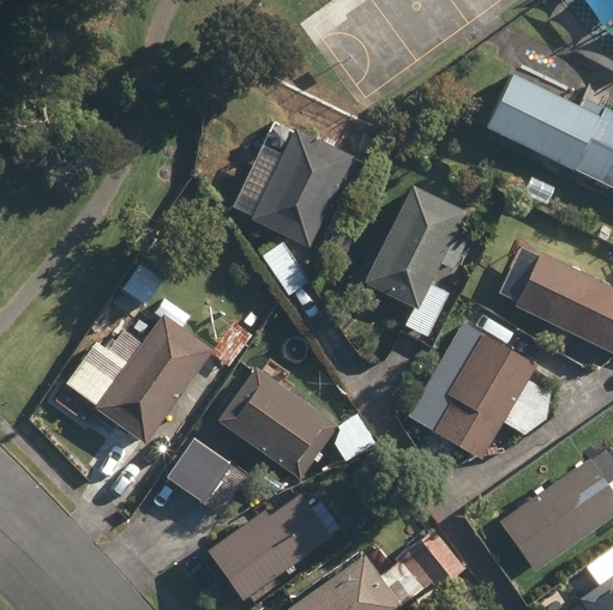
[(481,124),(612,186),(612,110),(581,95),(576,104),(508,71),(481,124)]
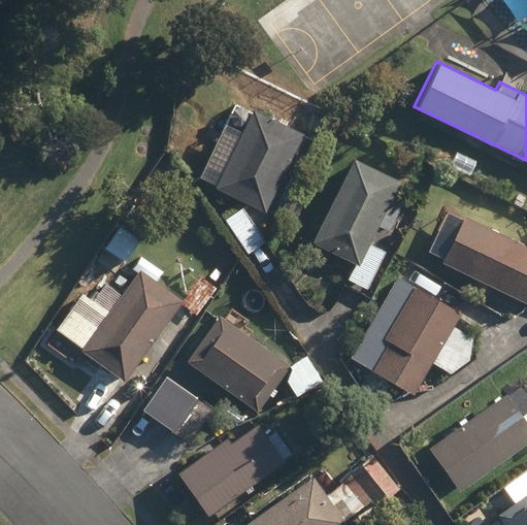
[(217,189),(265,211),(303,134),(254,110),(239,140),(222,132),(200,177),(218,187),(217,189)]
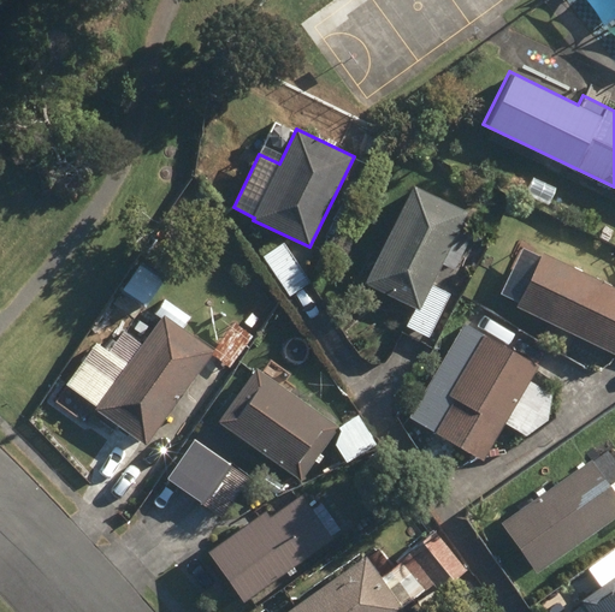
[(408,325),(429,336),(450,293),(431,284),(443,260),(455,265),(469,238),(457,231),(467,214),(414,186),(365,283),(415,309),(408,325)]
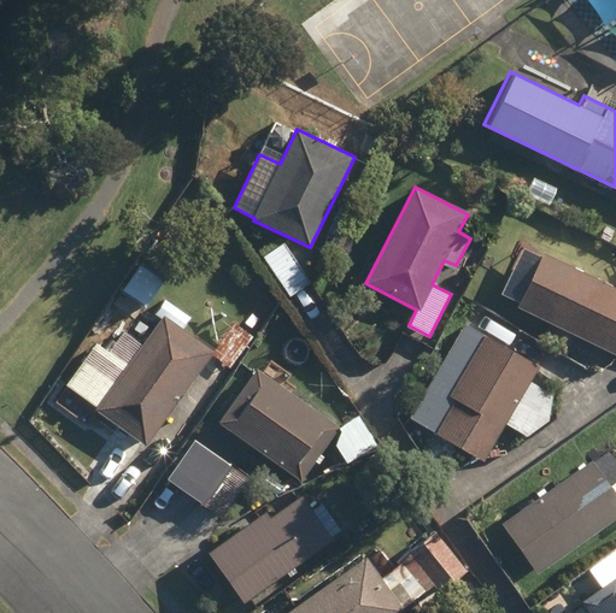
[(263,257),(289,295),(310,281),(283,242),(263,257)]
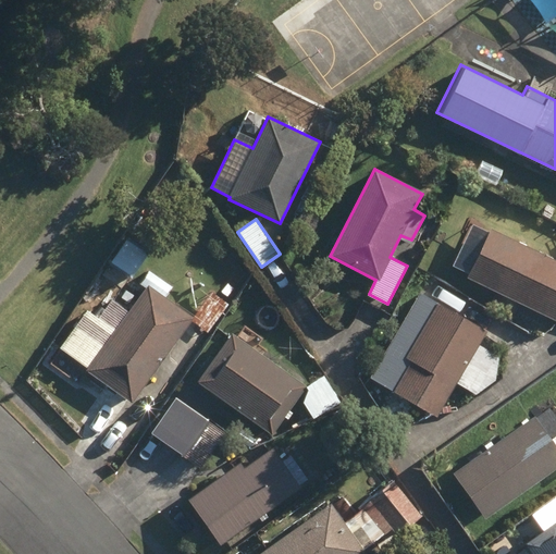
[(555,260),(492,230),(469,278),(555,318),(555,260)]
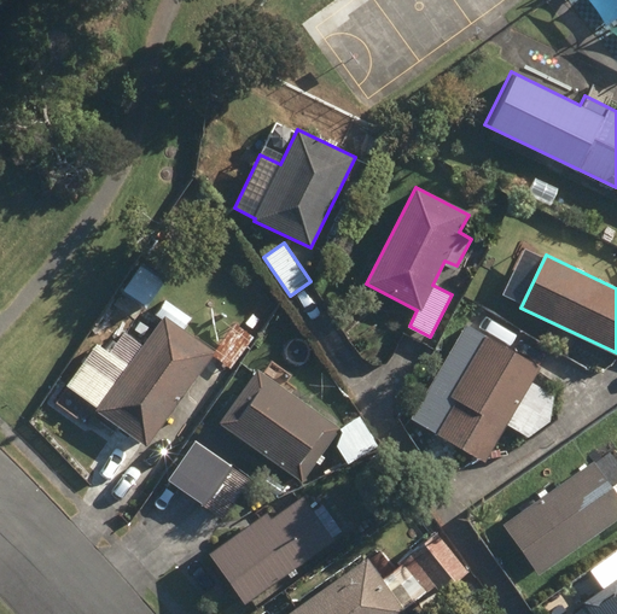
[(437,433),(484,461),(540,367),(510,350),(521,331),(477,307),(466,326),(485,338),(450,397),(457,401),(437,433)]
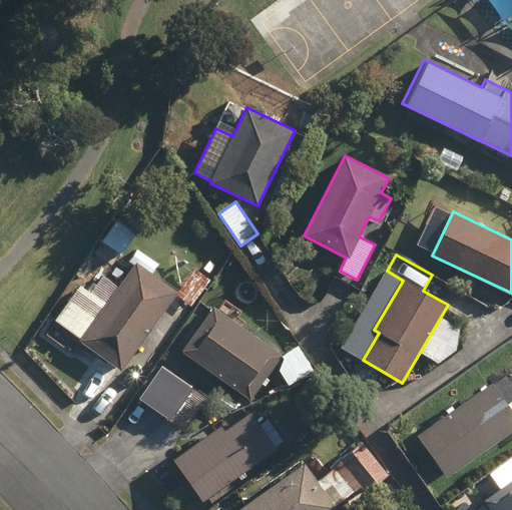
[(175,292),(135,263),(118,286),(103,276),(65,328),(81,338),(79,341),(120,370),(174,295),(191,306),(210,280),(193,268),(175,292)]
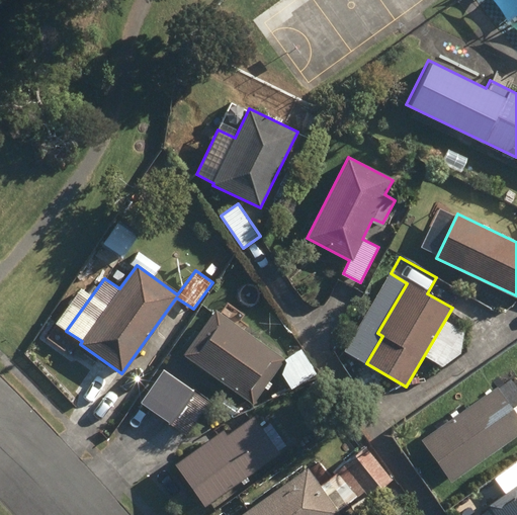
[(184,356),(252,404),(283,359),(216,311),(184,356)]
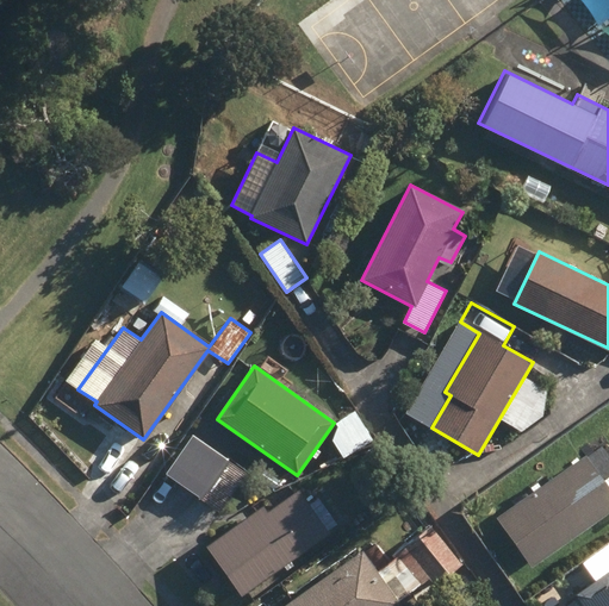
[(216,511),(244,472),(225,460),(206,445),(178,483),(198,498),(216,511)]
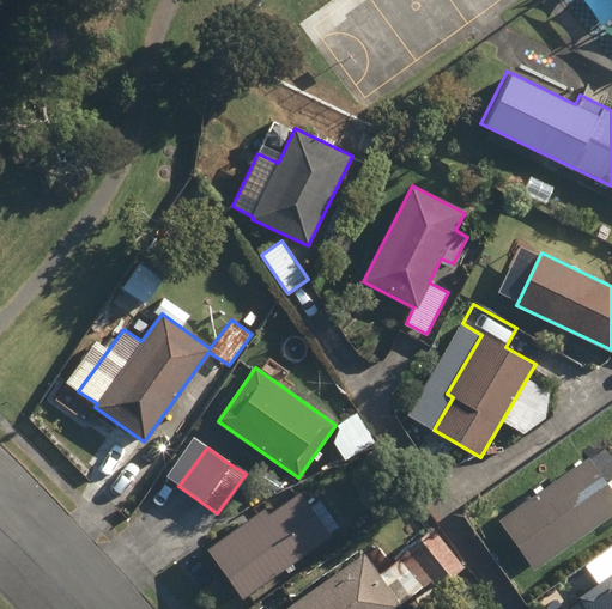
[(498,521),(532,570),(611,515),(611,476),(605,482),(589,460),(498,521)]
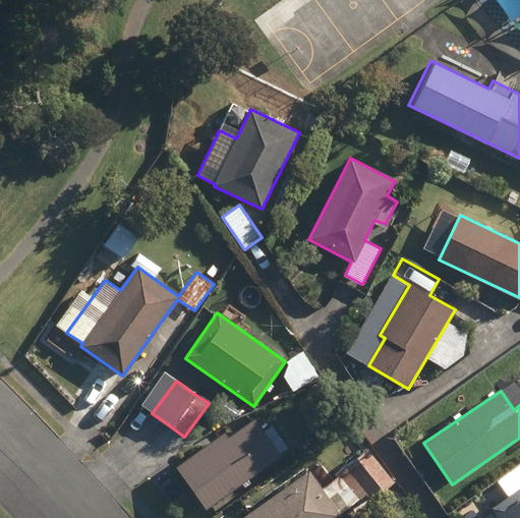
[(262,407),(269,419),(283,411),(276,399),(262,407)]
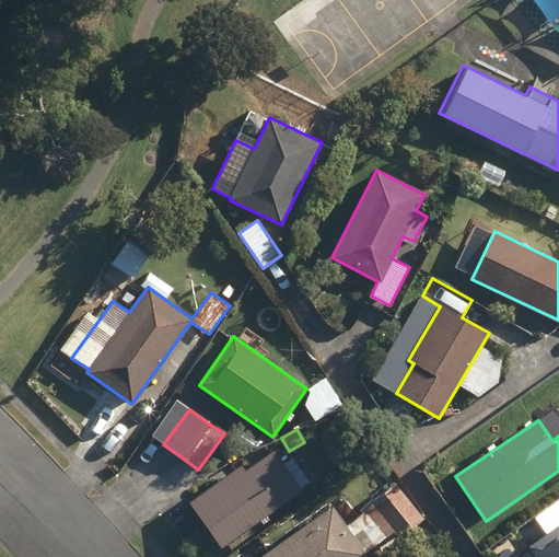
[(189,502),(222,548),(302,491),(299,487),(307,480),(291,457),(282,464),(269,445),(189,502)]
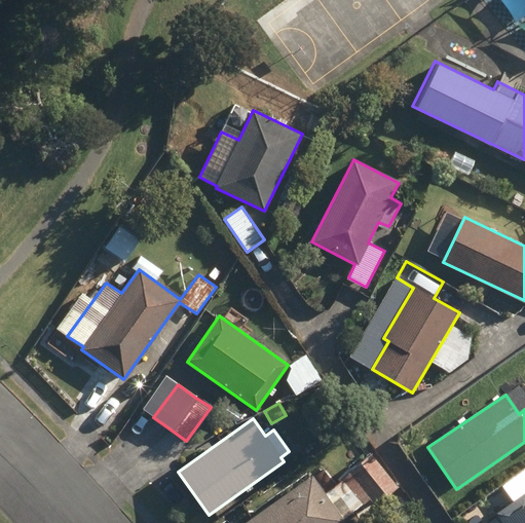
[(300,430),(309,442),(319,436),(309,423),(300,430)]
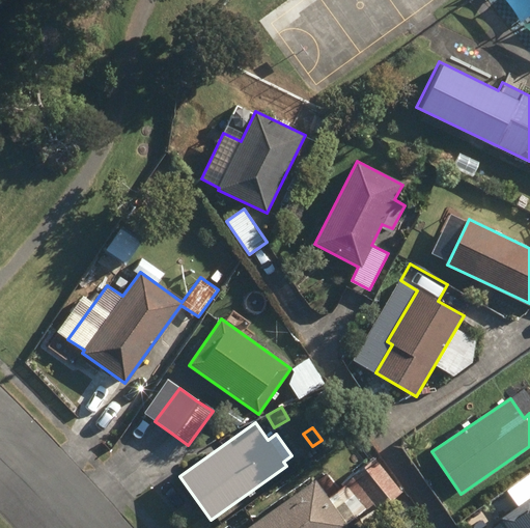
[(400,487),(373,454),(342,480),(363,504),(371,498),(378,505),(400,487)]
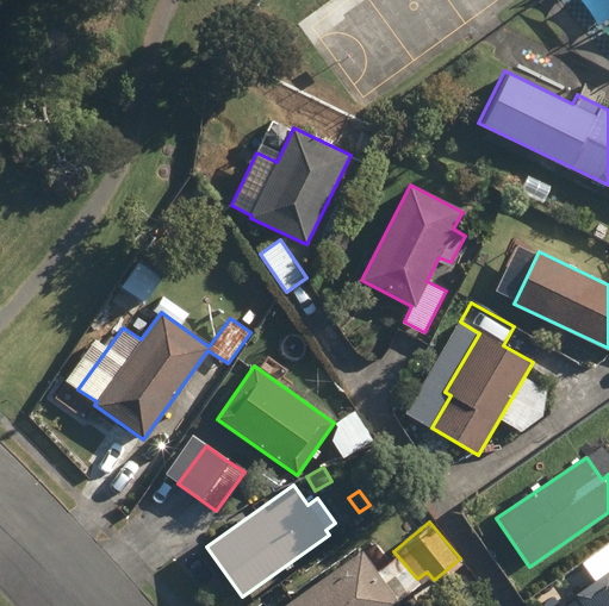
[(285,605),(397,605),(399,605),(362,551),(285,605)]
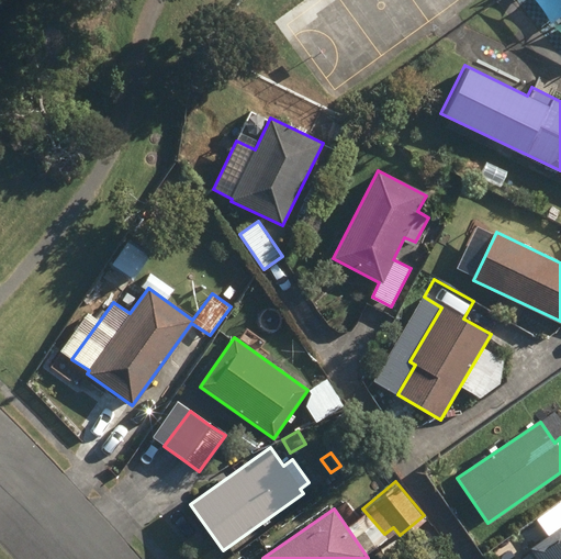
[(560,558),(560,525),(529,548),(537,558),(560,558)]
